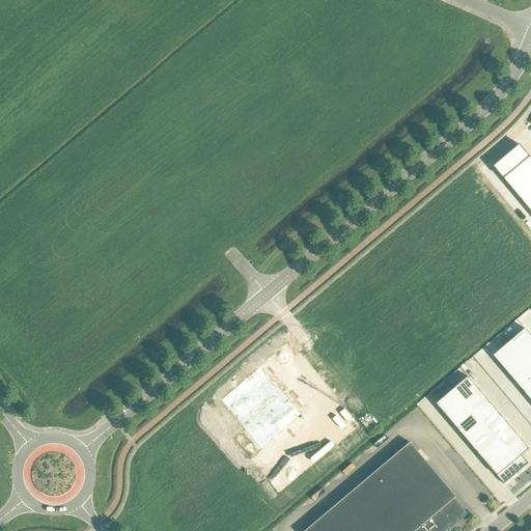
[(530,158),(520,145),(494,167),(530,212),(530,158)]
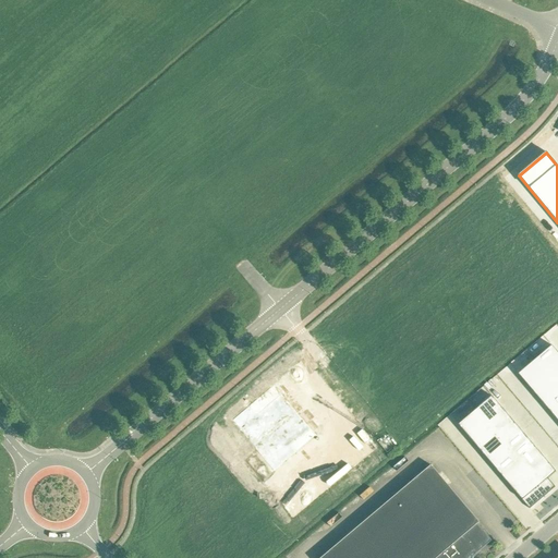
[(557,352),(553,347),(519,375),(557,421),(557,352)]
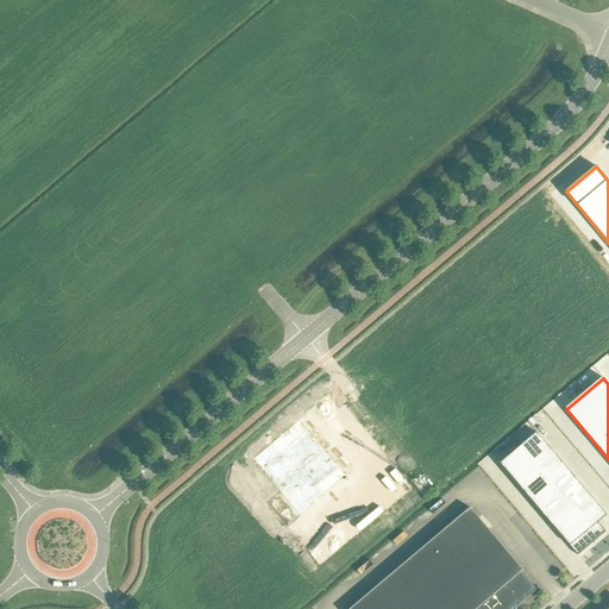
[(299,421),(252,459),(299,514),(345,476),(299,421)]
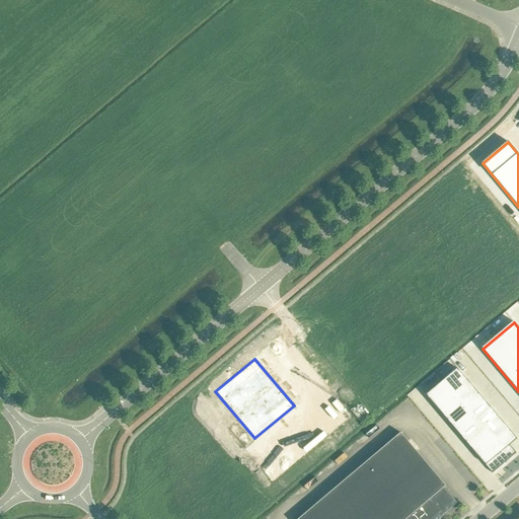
[(458,369),(427,395),(486,465),(493,473),(517,453),(510,446),(517,439),(458,369)]
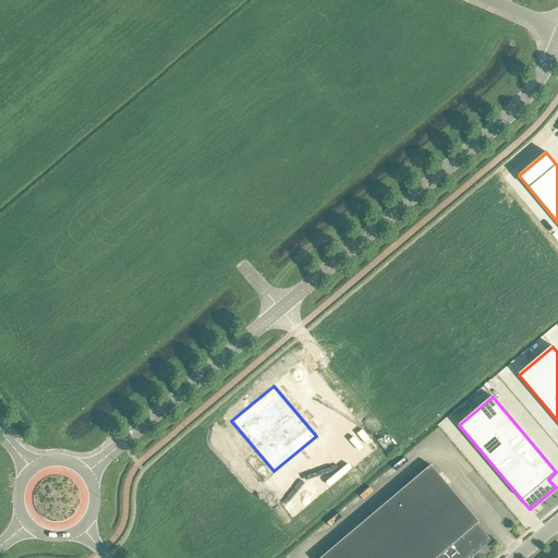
[(470,557),(472,557),(473,557),(492,541),(477,524),(480,523),(432,465),(322,557),(470,557)]
